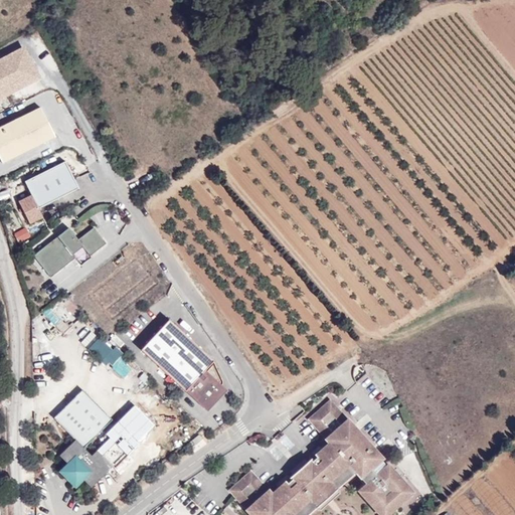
[(0,96),(38,76),(23,48),(0,60),(0,96)]
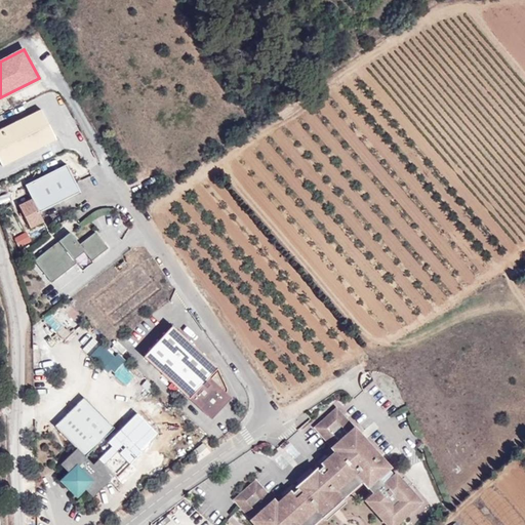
[(56,139),(41,109),(0,128),(0,163),(1,166),(56,139)]
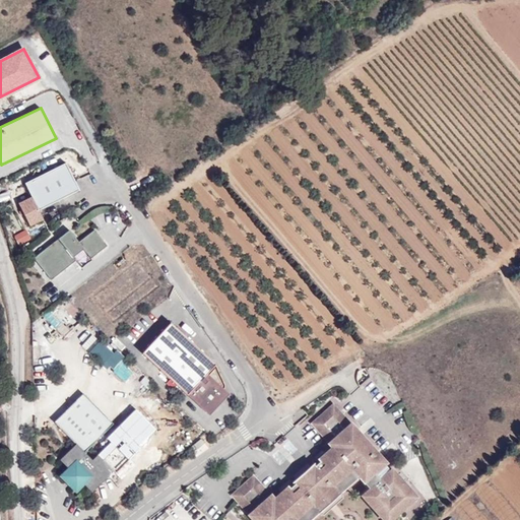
[(42,219),(38,210),(78,190),(65,163),(24,183),(28,191),(15,198),(28,225),(42,219)]
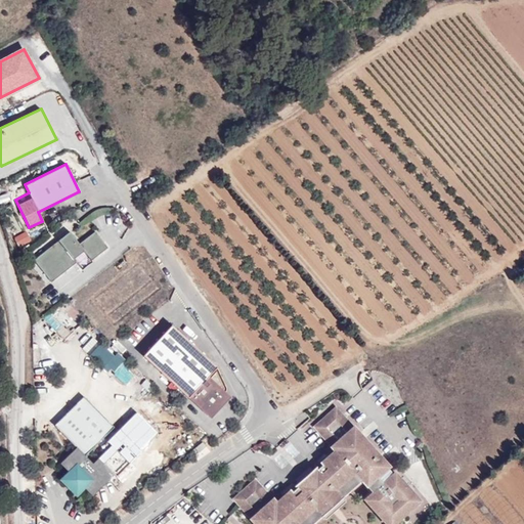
[(34,260),(51,282),(77,263),(74,259),(84,251),(91,260),(108,248),(95,231),(79,244),(70,232),(34,260)]
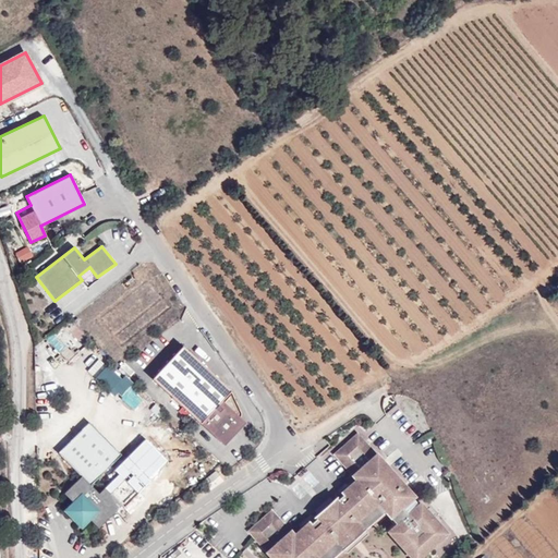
[(70,320),(63,326),(83,344),(88,338),(70,320)]
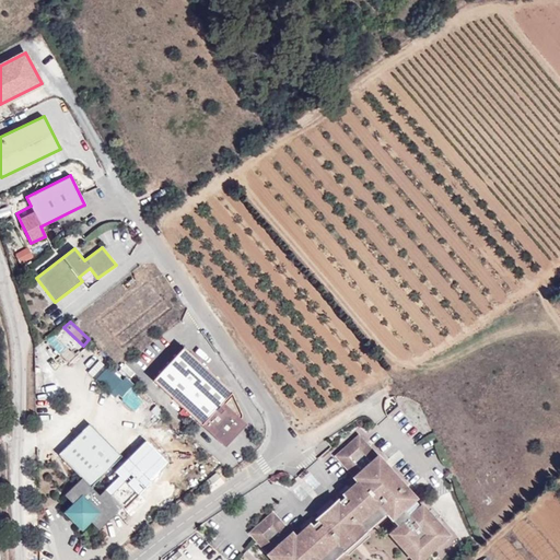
[(54,335),(47,340),(70,362),(76,356),(54,335)]
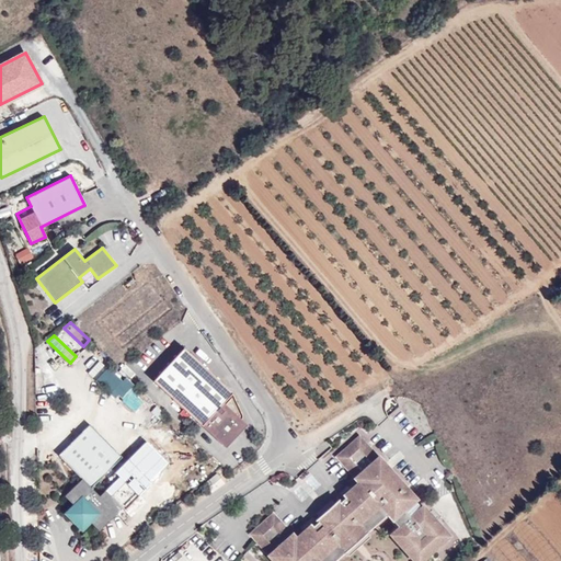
[(153,381),(220,443),(227,436),(225,434),(232,425),(235,427),(241,421),(243,416),(242,414),(232,392),(184,348),(153,381)]
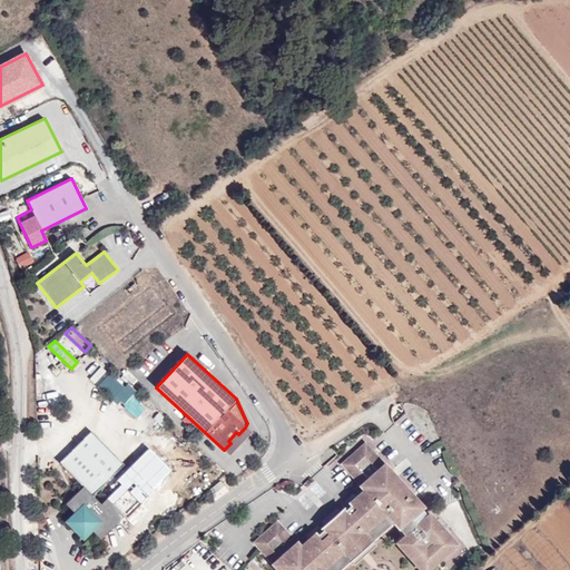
[(98,386),(112,401),(120,401),(126,406),(137,393),(128,384),(125,387),(109,374),(98,386)]
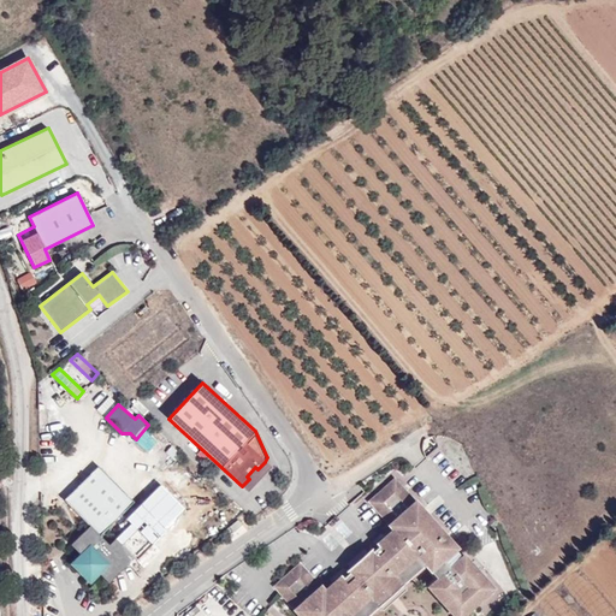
[(249,479),(242,486),(247,491),(268,467),(265,462),(258,469),(255,467),(247,477),(249,479)]
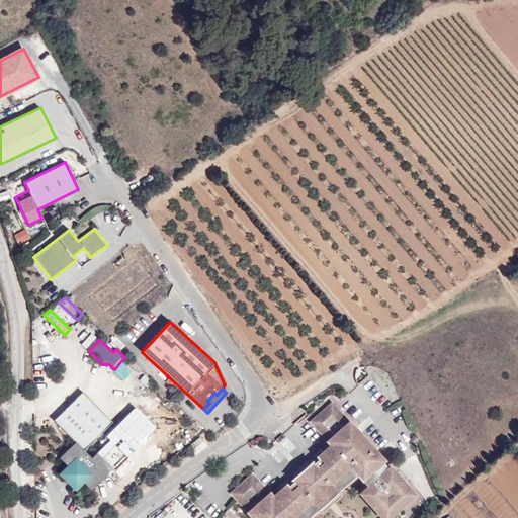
[(84,449),(113,421),(85,390),(54,419),(73,438),(56,454),(65,463),(80,481),(88,490),(111,468),(95,451),(90,456),(84,449)]
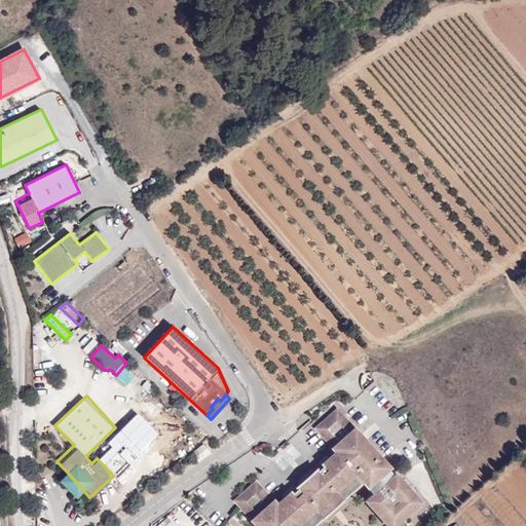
[(311,525),(363,481),(374,493),(366,500),(389,525),(395,525),(420,503),(395,475),(384,484),(379,479),(390,468),(336,409),(314,428),(336,453),(324,464),(325,465),(318,472),(317,471),(297,488),(298,489),(292,494),(291,493),(278,504),(256,480),(233,500),(257,525),(311,525)]
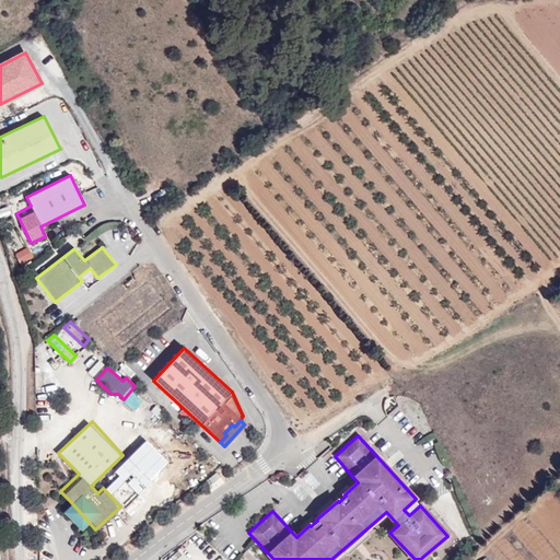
[(78,527),(86,520),(70,501),(61,509),(78,527)]
